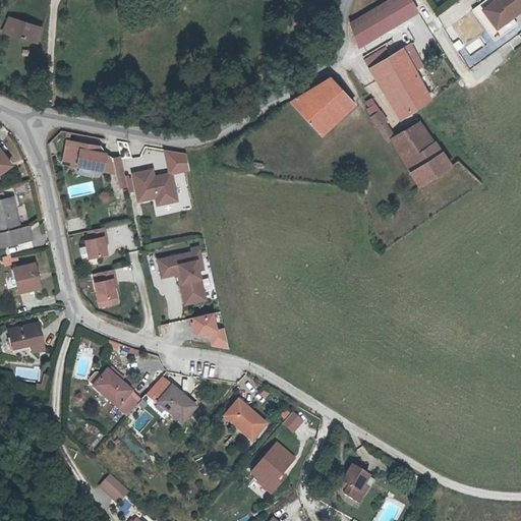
[(412,0),(393,0),(355,20),(353,21),(355,30),(359,45),(419,13),(412,0)]
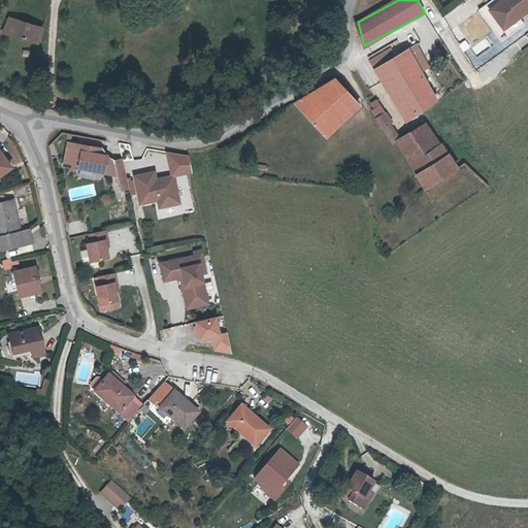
[(527,0),(494,0),(487,5),(504,30),(520,19),(527,12),(527,0)]
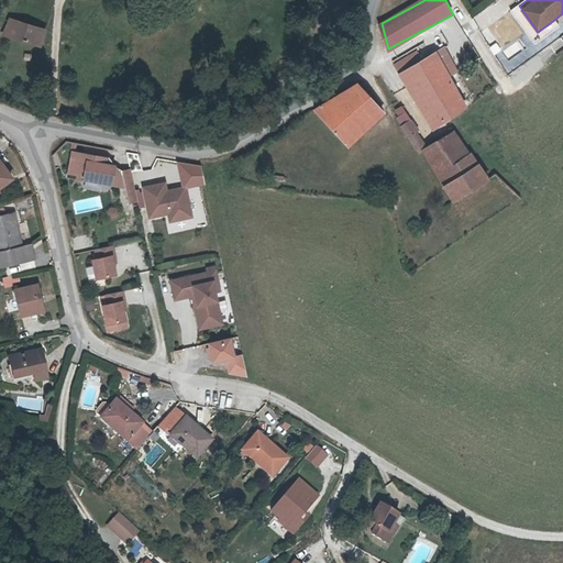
[(538,32),(519,6),(512,11),(536,44),(560,26),(554,20),(538,32)]
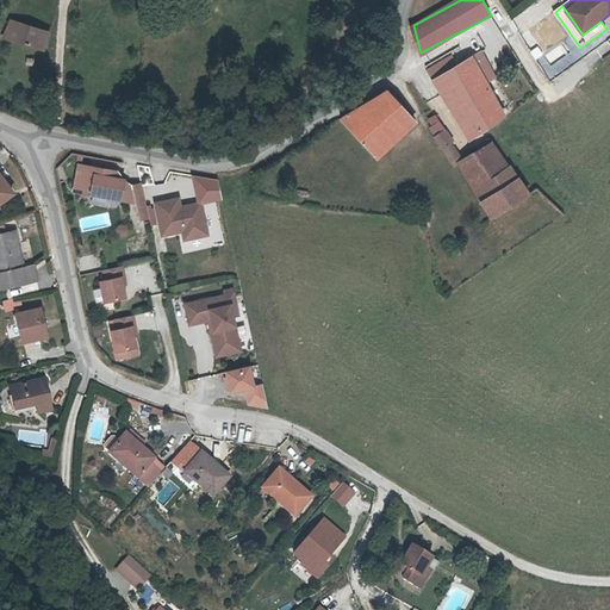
[(512,18),(518,27),(529,20),(524,12),(512,18)]
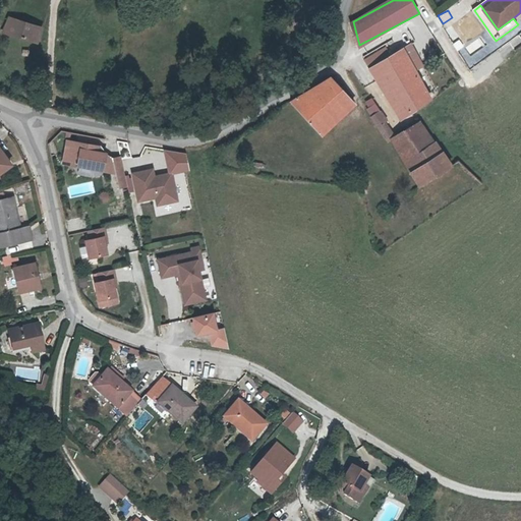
[(6,32),(33,41),(39,25),(10,15),(4,32),(6,33),(6,32)]
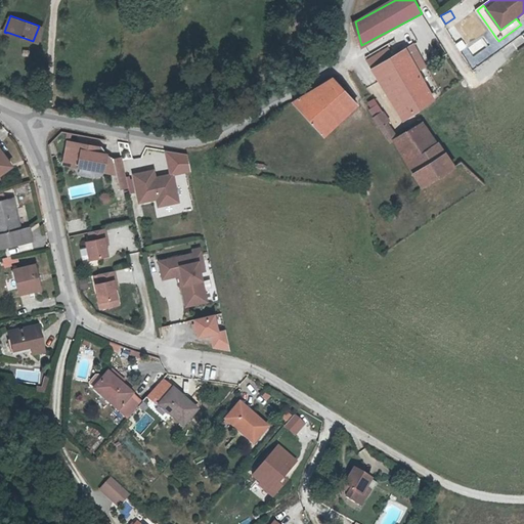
[(33,41),(42,45),(47,29),(39,26),(33,41)]
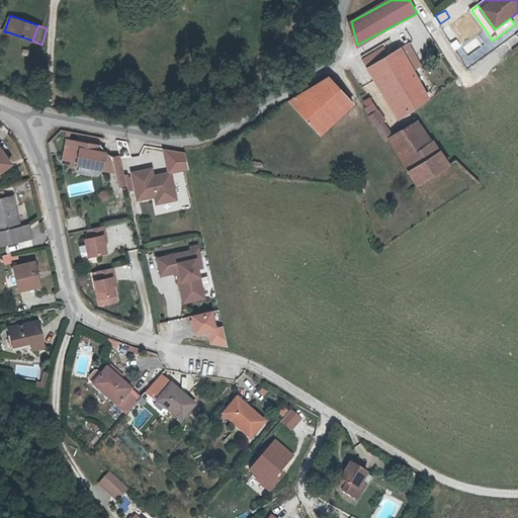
[(428,99),(401,50),(369,69),(376,82),(384,78),(406,112),(428,99)]
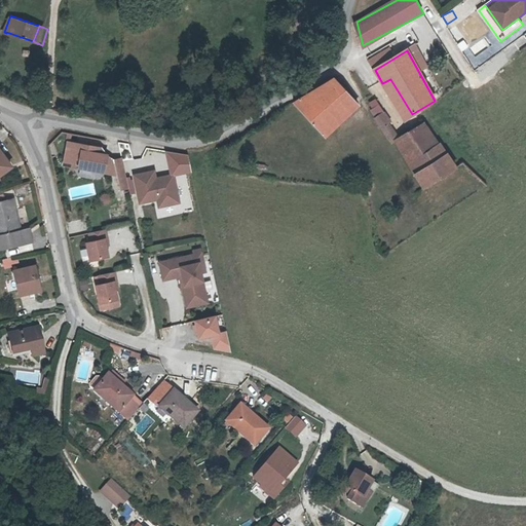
[(382,83),(405,118),(412,114),(390,79),(382,83)]
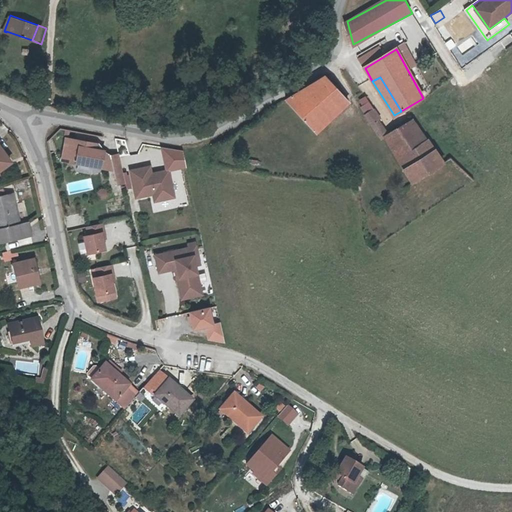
[(326,78),(287,100),(309,126),(342,96),(326,78)]
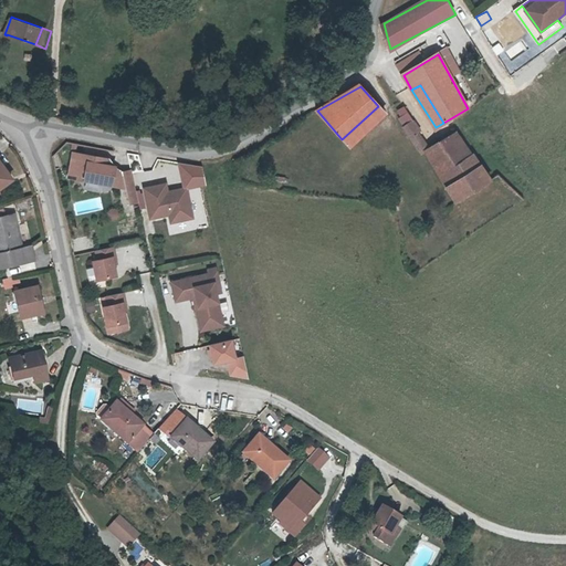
[(342,139),(349,148),(386,115),(378,106),(342,139)]
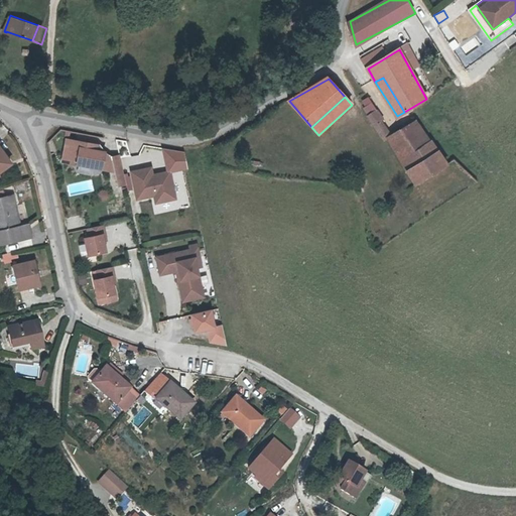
[(377,110),(368,98),(363,101),(366,107),(364,108),(368,116),(377,110)]
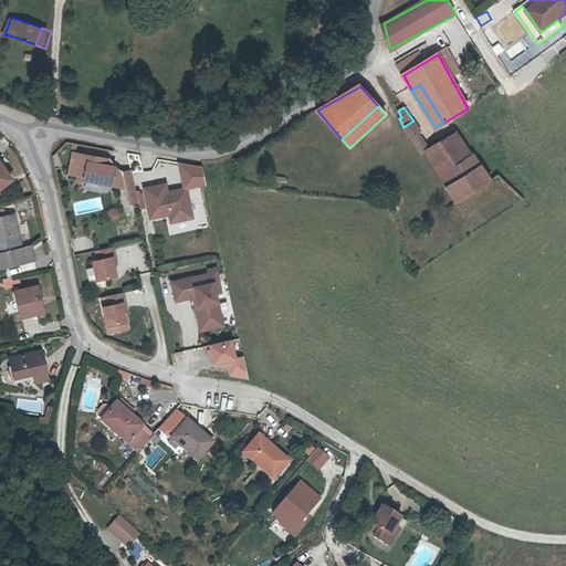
[(413,121),(404,127),(409,136),(417,132),(420,129),(413,121)]
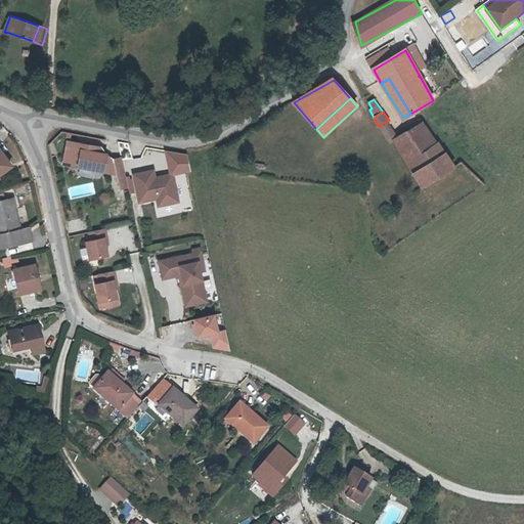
[(391,130),(386,122),(379,126),(384,135),(391,130)]
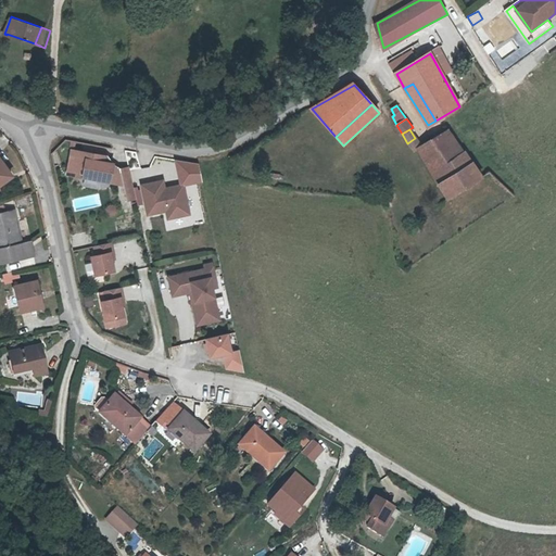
[(449,129),(421,144),(442,184),(432,190),(442,199),(484,174),(470,155),(449,129)]
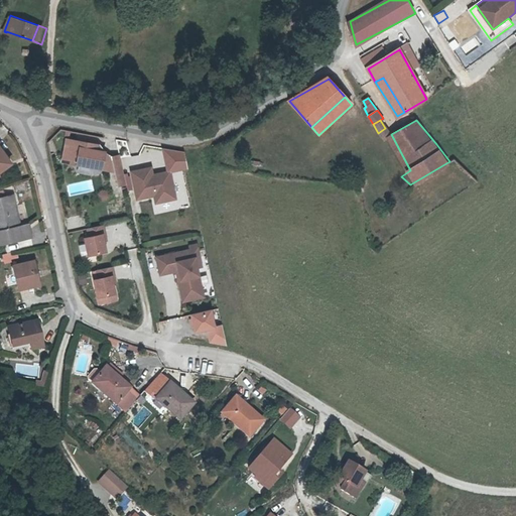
[(389,136),(385,128),(378,133),(382,141),(384,139),(389,136)]
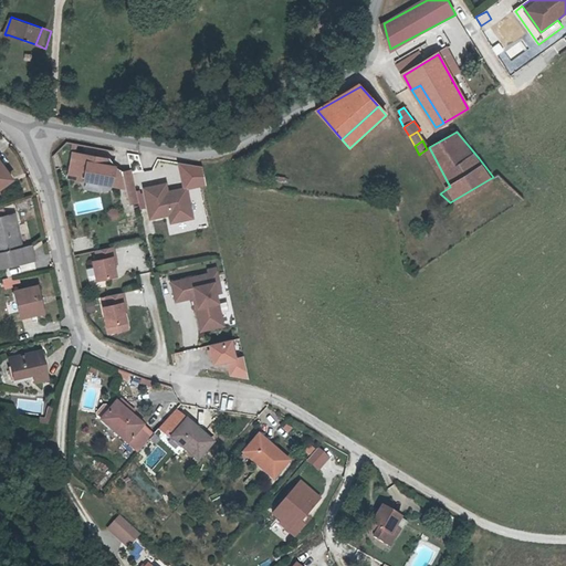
[(429,147),(427,149),(421,153),(431,180),(440,194),(450,187),(429,147)]
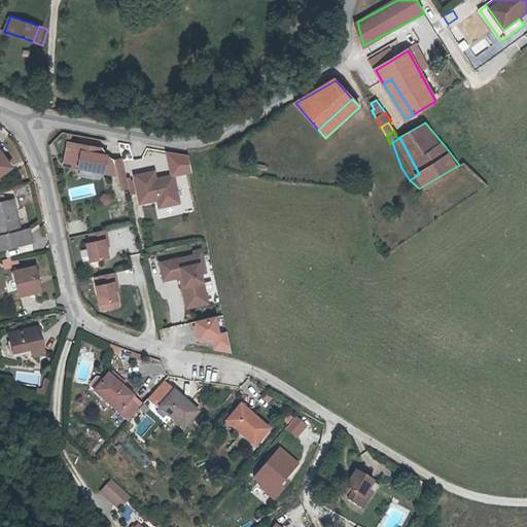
[(101,147),(68,142),(64,164),(90,168),(105,171),(107,154),(100,153),(101,147)]
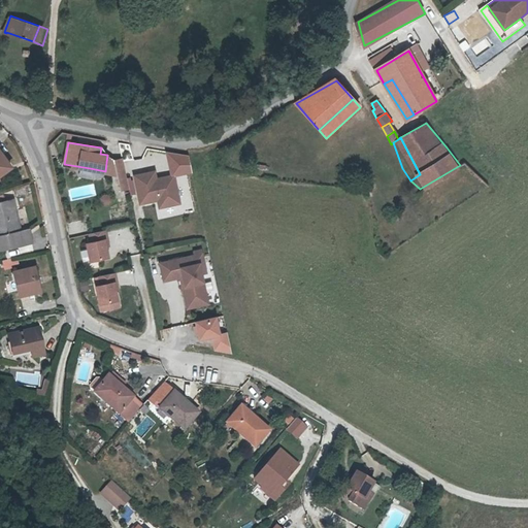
[(0,175),(12,167),(0,150),(0,175)]
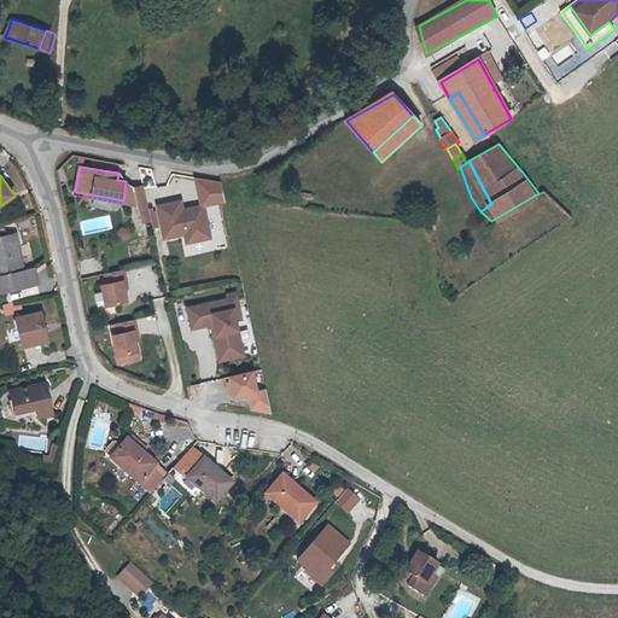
[(134,188),(126,181),(123,200),(138,203),(134,188)]
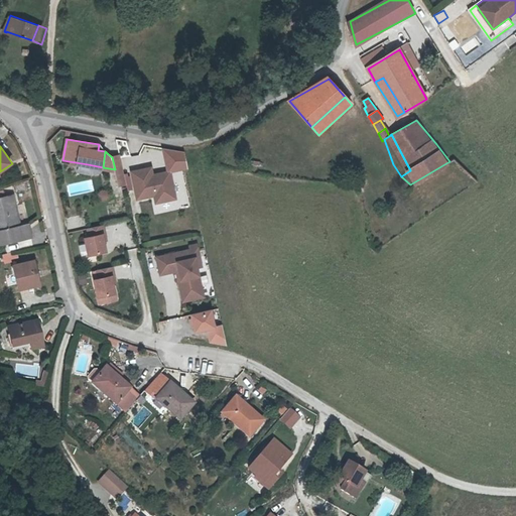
[(120,154),(112,157),(115,169),(118,185),(127,183),(120,154)]
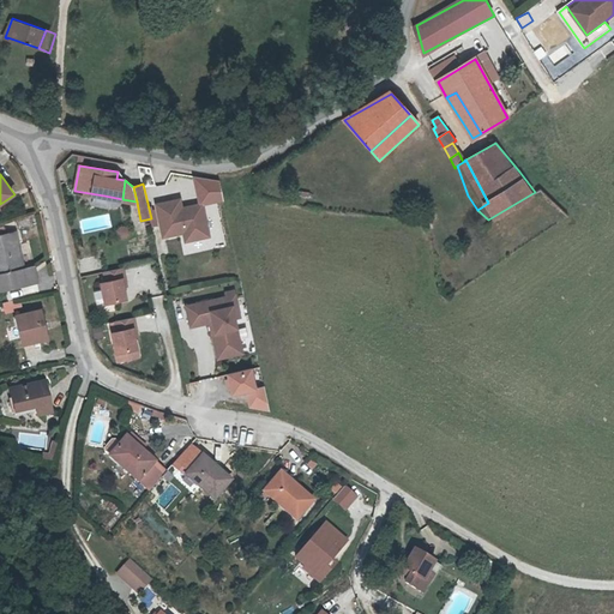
[(180,199),(157,204),(164,236),(185,232),(187,241),(210,235),(203,200),(191,203),(191,206),(182,208),(180,199)]
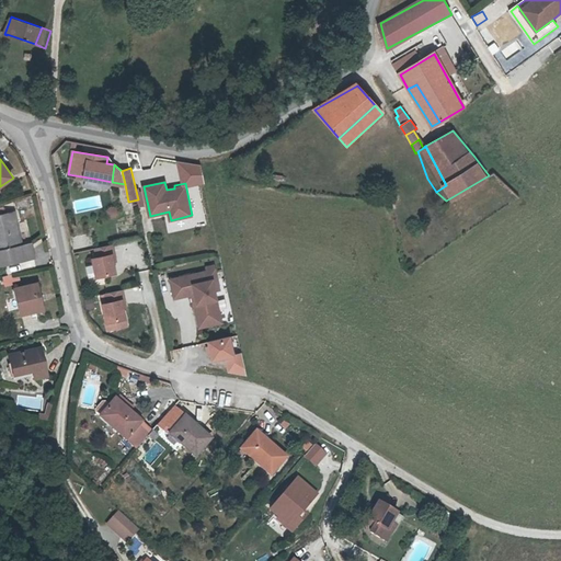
[(115,219),(118,208),(109,205),(105,216),(115,219)]
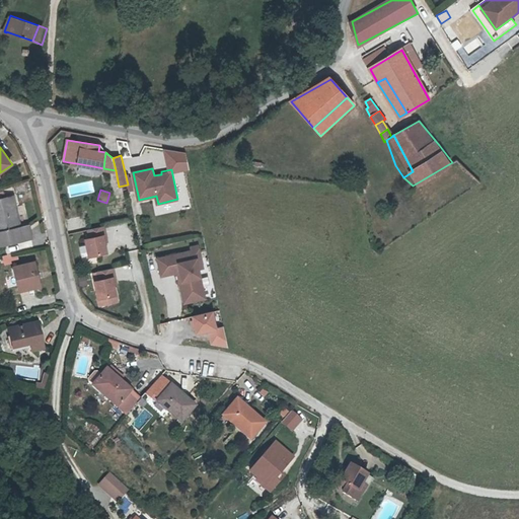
[(14,196),(0,199),(0,245),(33,238),(31,230),(27,231),(25,226),(22,227),(14,196)]
